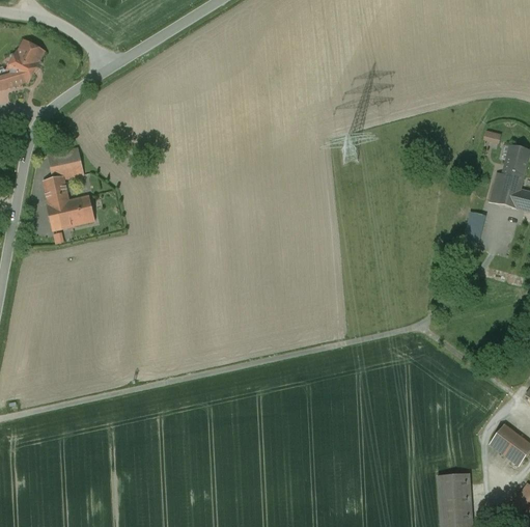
[(8,71),(0,73),(0,80),(2,87),(26,80),(27,81),(28,79),(27,79),(35,62),(36,63),(37,61),(36,61),(43,50),(23,39),(17,51),(16,51),(9,53),(11,61),(12,62),(8,70),(6,67),(6,70),(8,71)]
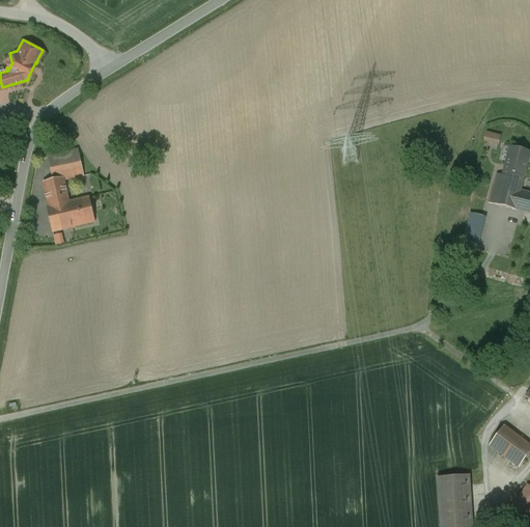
[(499,134),(485,131),(483,137),(497,140),(499,134)]
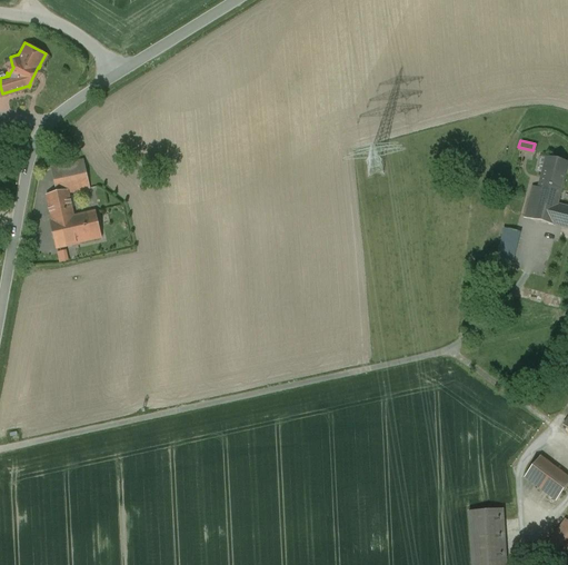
[(556,202),(556,201),(567,159),(546,155),(538,185),(535,197),(556,202)]
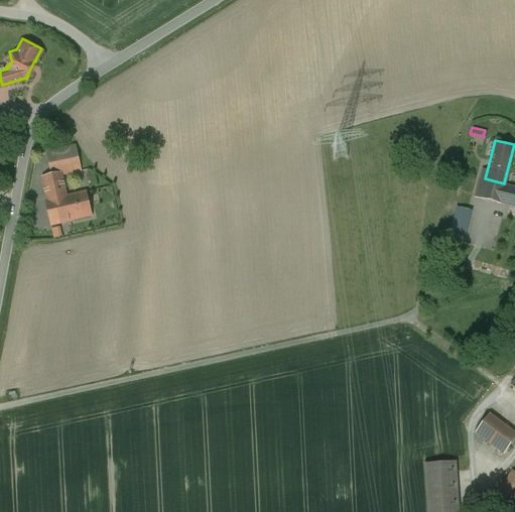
[(45,149),(50,172),(51,174),(61,172),(81,168),(75,142),(45,149)]
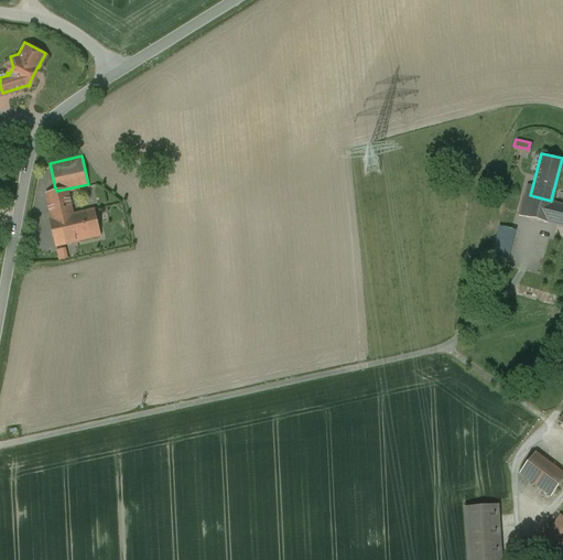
[(562,202),(559,201),(551,200),(551,201),(530,195),(533,183),(528,181),(519,212),(547,219),(547,218),(562,223),(562,202)]
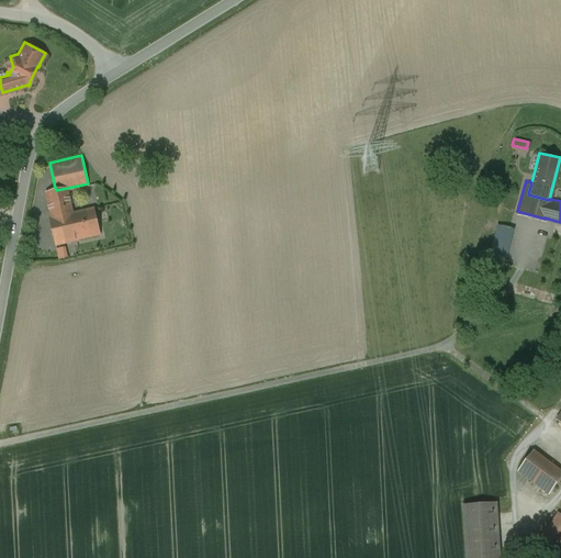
[(73,210),(67,188),(56,190),(55,188),(44,190),(48,208),(64,204),(66,212),(73,210)]
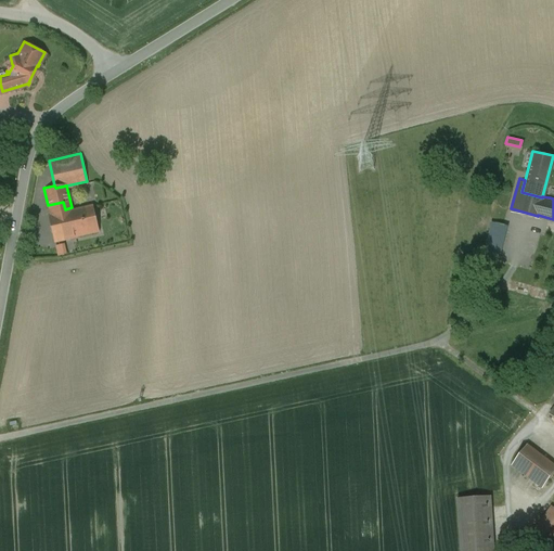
[(92,201),(72,207),(65,209),(63,202),(48,205),(54,238),(99,228),(92,201)]
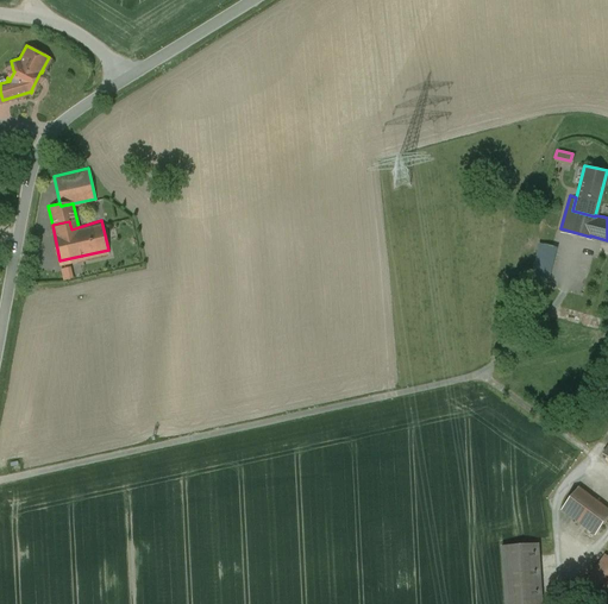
[(552,243),(539,240),(530,278),(547,282),(557,244),(552,243)]
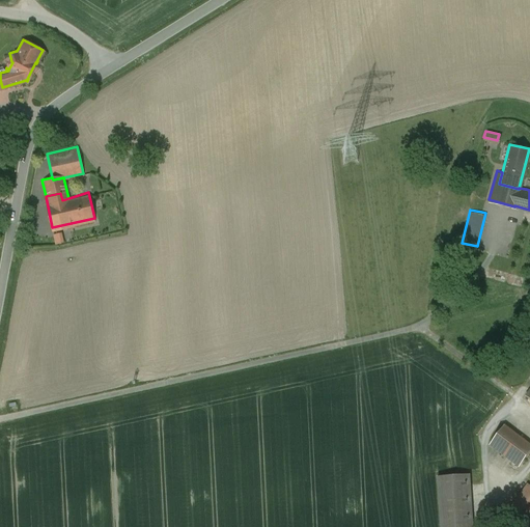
[(529,446),(529,442),(503,422),(490,442),(518,463),(529,446)]
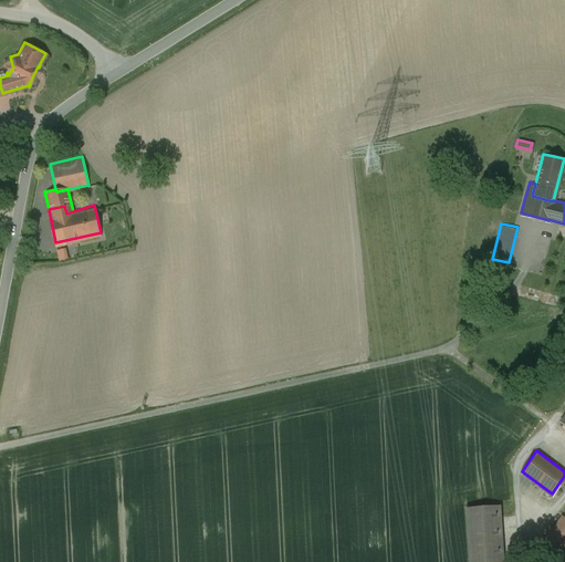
[(502,561),(499,503),(466,506),(469,561),(502,561)]
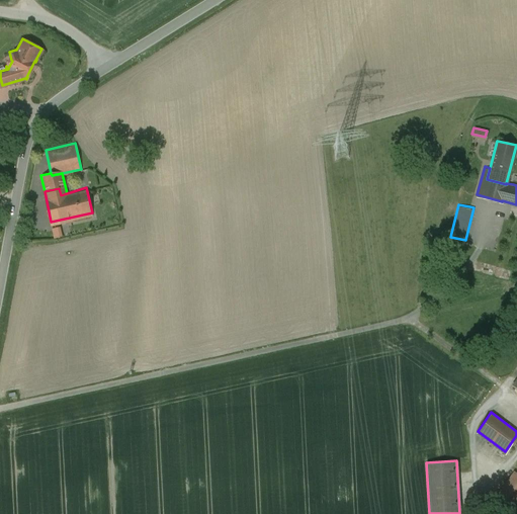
[(511,513),(516,507),(516,470),(514,469),(490,502),(506,513),(511,513)]
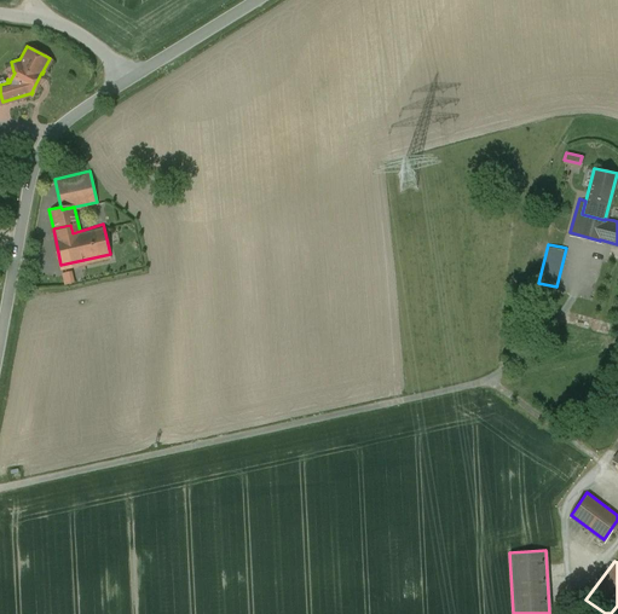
All buildings are outlined.
